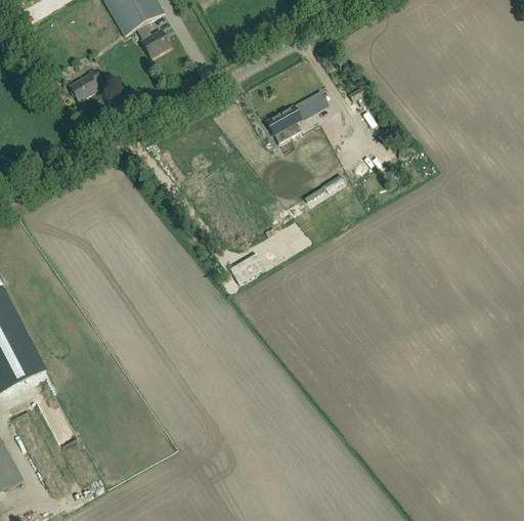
[(151,57),(171,46),(161,29),(153,34),(146,24),(165,12),(158,0),(104,0),(125,36),(137,29),(143,40),(141,40),(151,57)]
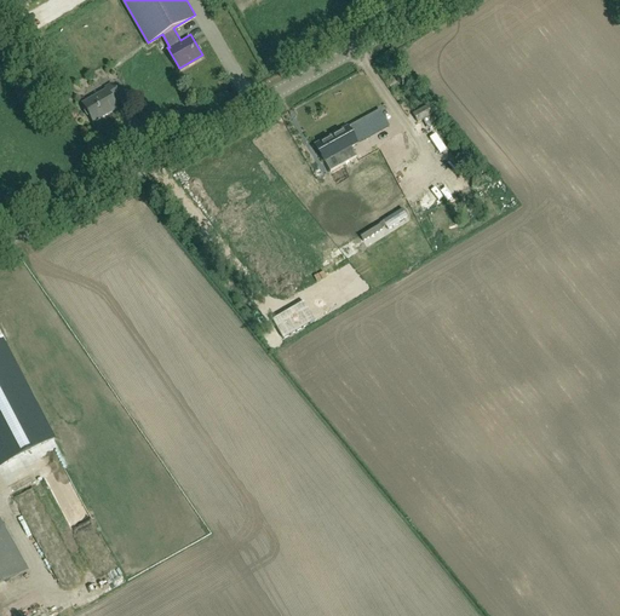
[(112,97),(118,93),(112,80),(104,85),(105,87),(82,101),(92,119),(116,105),(112,97)]
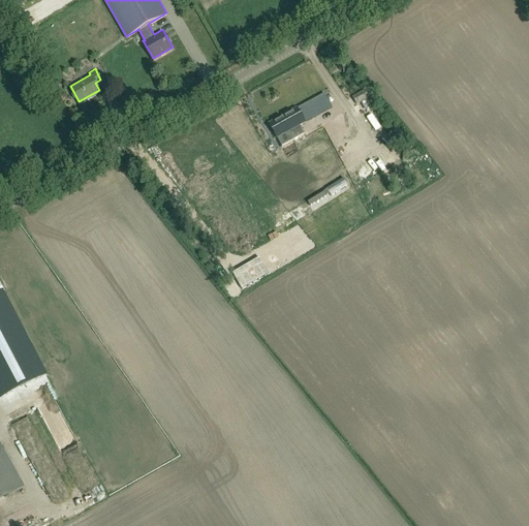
[(356,102),(368,95),(365,88),(352,95),(356,102)]
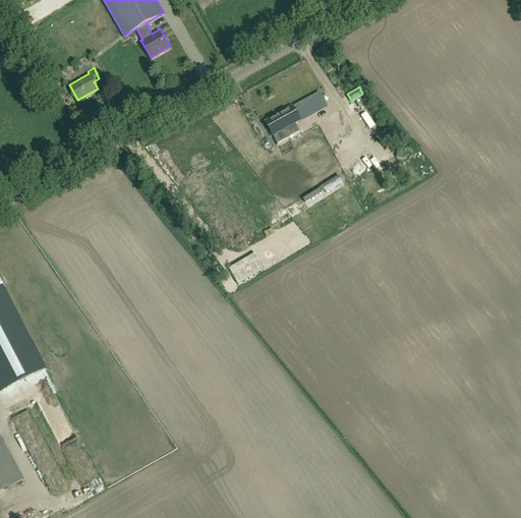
[(328,139),(351,126),(341,107),(297,131),(292,122),(299,118),(292,105),(266,119),(273,133),(285,126),(290,135),(242,162),(252,180),(295,157),(306,177),(339,160),(328,139)]
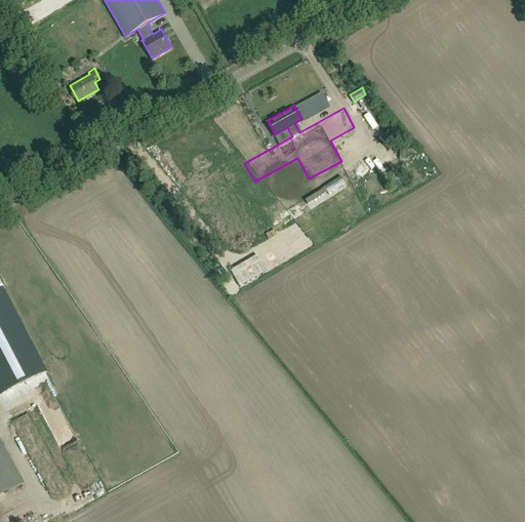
[(257,253),(231,269),(240,285),(267,270),(257,253)]
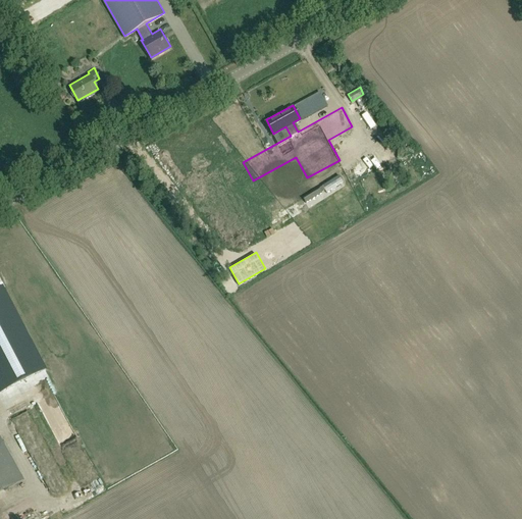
[(0,287),(0,391),(46,367),(3,286),(0,287)]
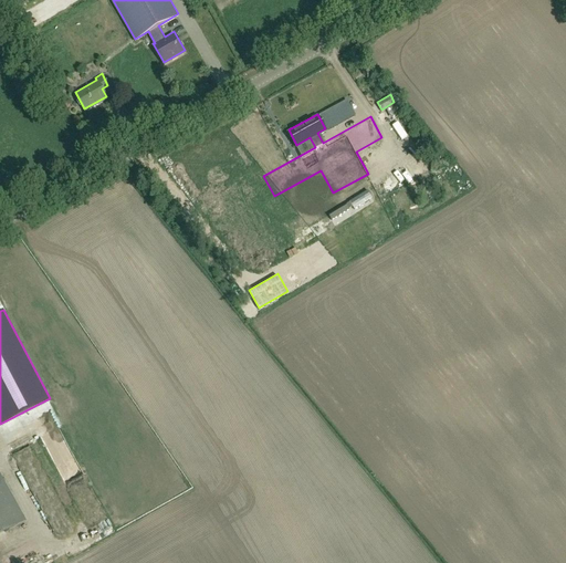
[(0,531),(25,518),(0,471),(0,531)]
